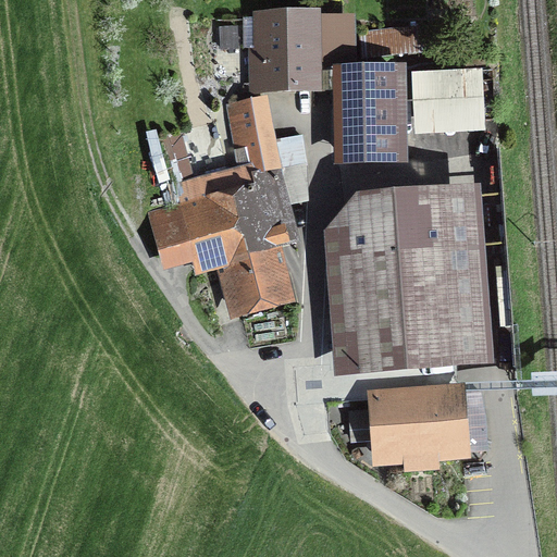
[(347,73),(346,19),(261,21),(262,86),(313,85),(313,78),(345,77),(345,73),(347,73)]
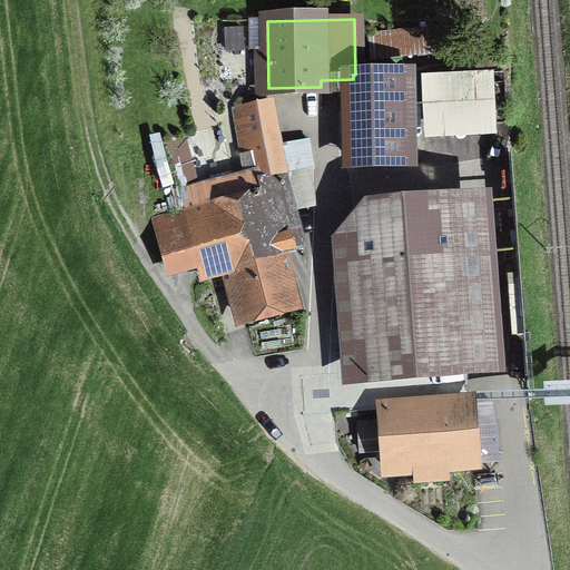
[(426,30),(429,52),(455,50),(454,28),(426,30)]
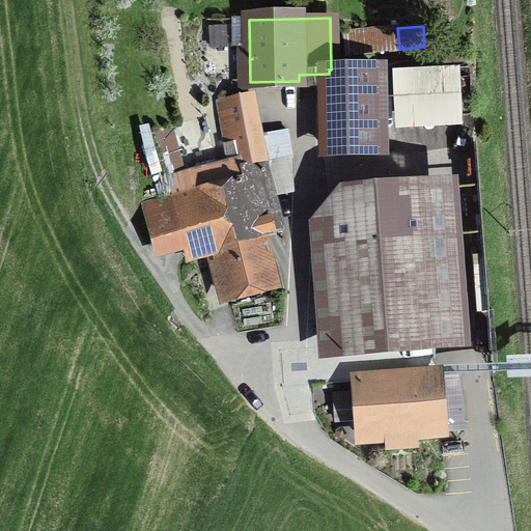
[(397,28),(345,32),(347,53),(399,49),(397,28)]
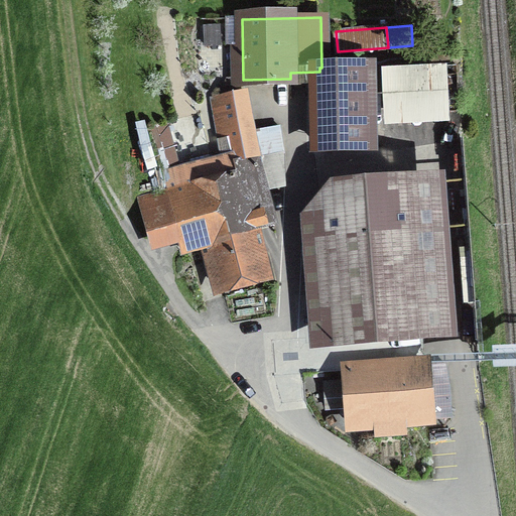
[(447,63),(382,67),(385,124),(449,122),(447,63)]
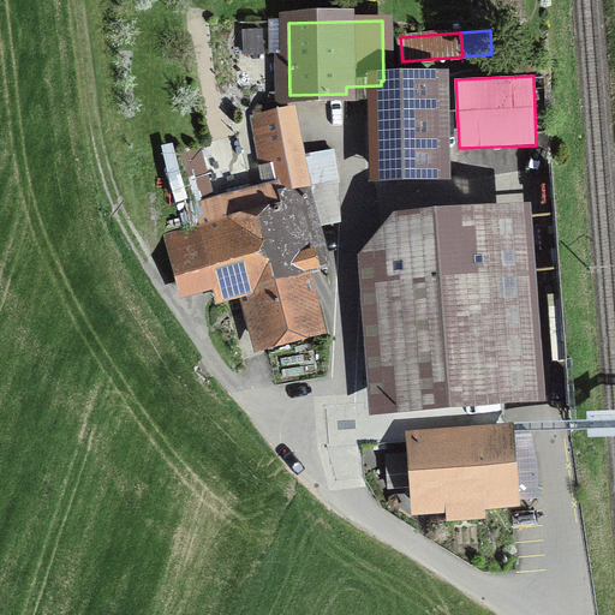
[(439,177),(439,79),(383,81),(381,81),(381,85),(383,178),(439,177)]
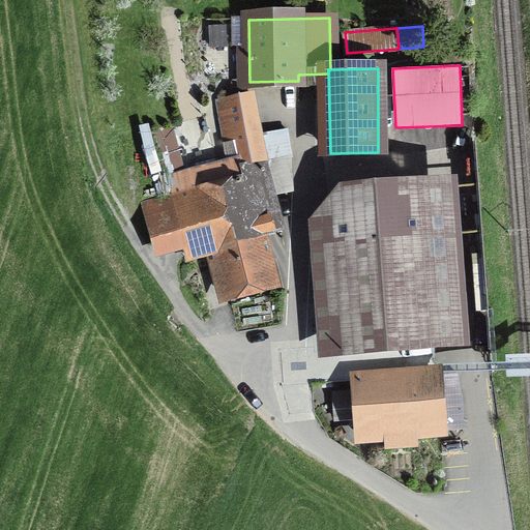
[(239,162),(261,157),(249,97),(218,102),(224,130),(234,128),(239,160),(239,162)]
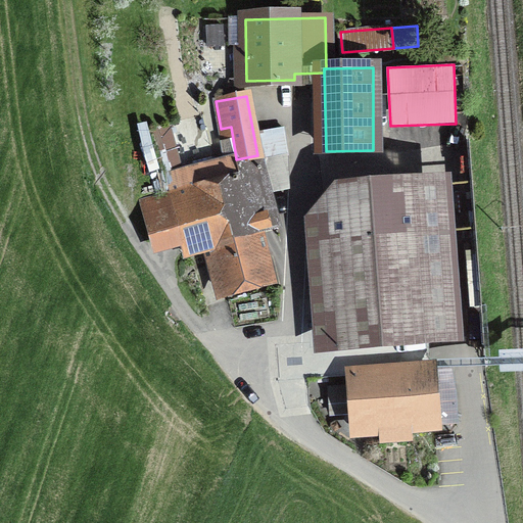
[(269,127),(271,190),(290,189),(287,126),(269,127)]
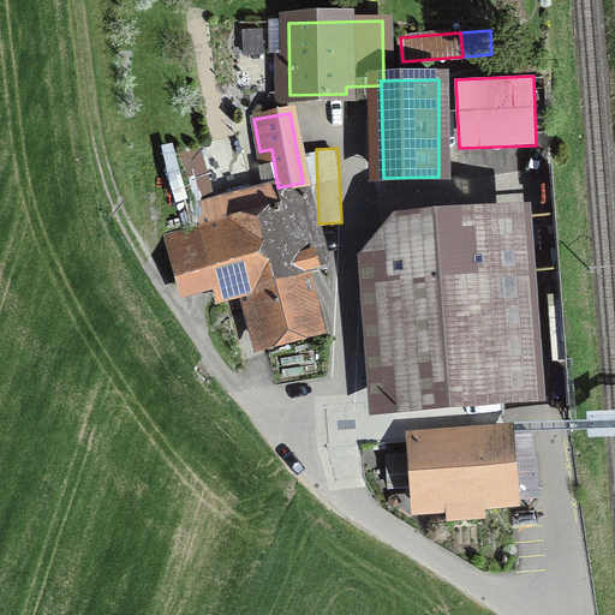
[(195,208),(199,228),(166,237),(178,282),(210,274),(216,297),(250,288),(264,340),(309,328),(297,275),(327,267),(303,183),(278,187),(278,186),(195,208)]
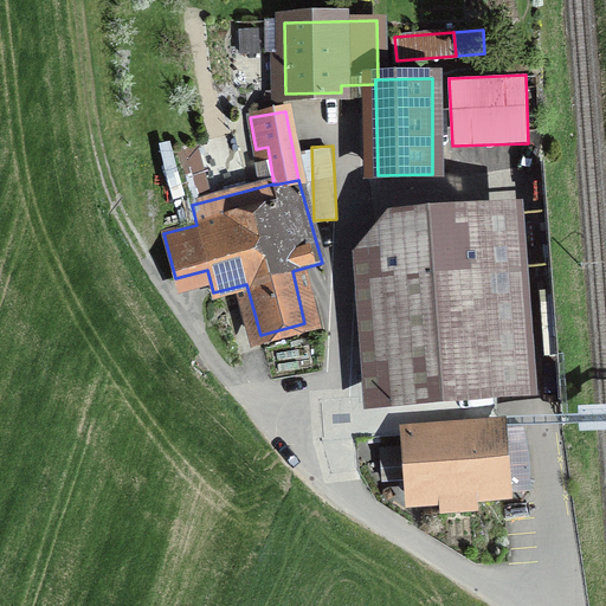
[(378,246),(388,400),(495,392),(482,216),(399,221),(378,246)]
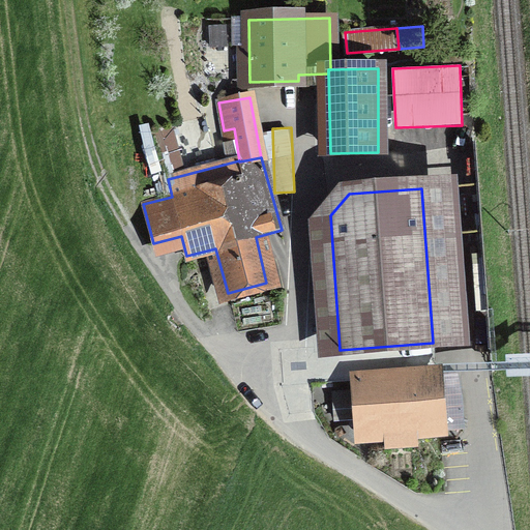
[(356,379),(360,438),(440,432),(436,373),(356,379)]
